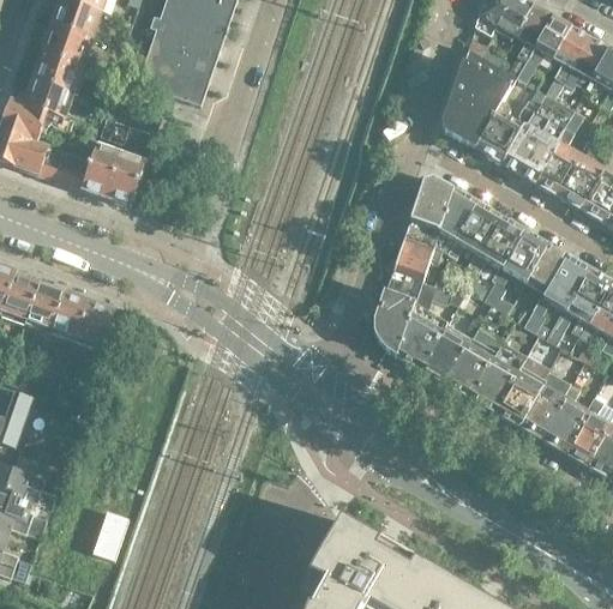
[(55,7),(53,6),(48,19),(50,20),(50,23),(92,38),(101,13),(62,0),(59,0),(55,7)]
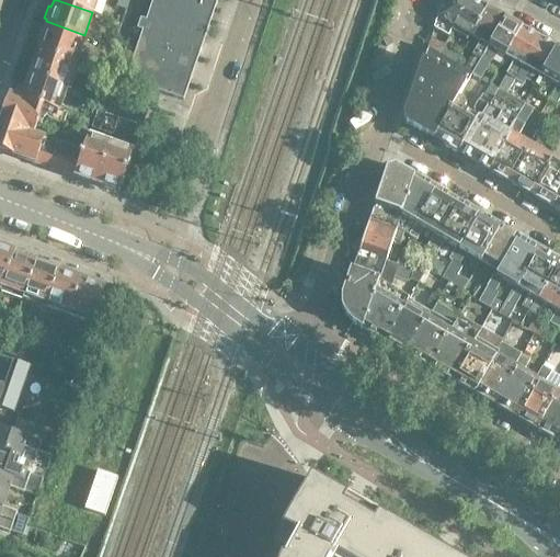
[(57,0),(92,12),(96,0),(57,0)]
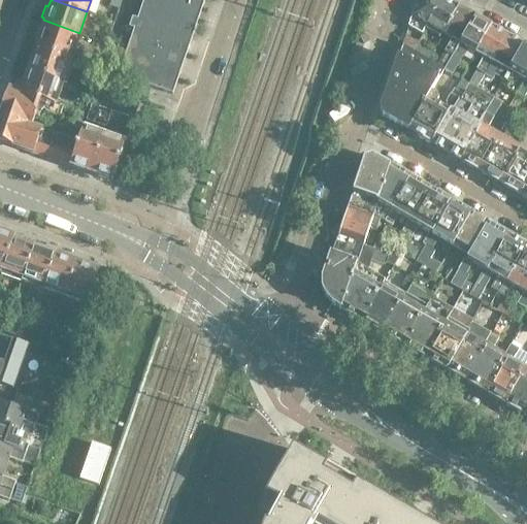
[(132,26),(117,72),(171,91),(178,71),(190,37),(202,0),(141,0),(136,15),(131,13),(128,24),(132,26)]
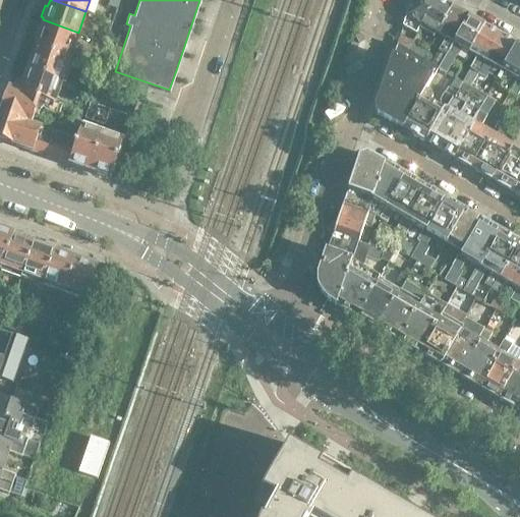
[(410,0),(405,13),(402,22),(415,30),(419,21),(431,0),(410,0)]
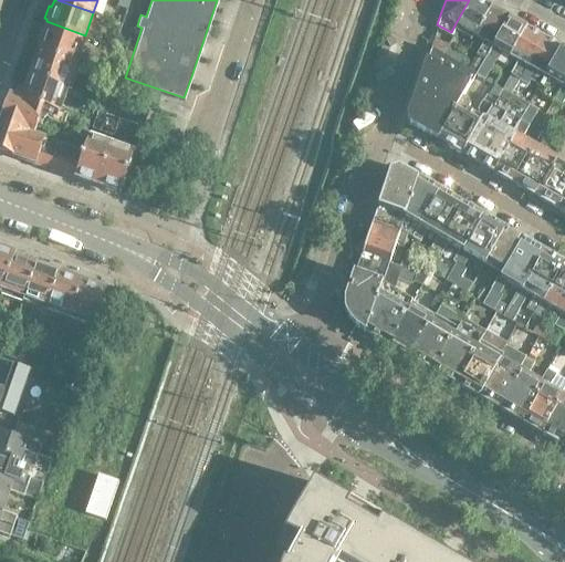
[(469,0),(456,23),(473,33),(491,3),(484,0),(469,0)]
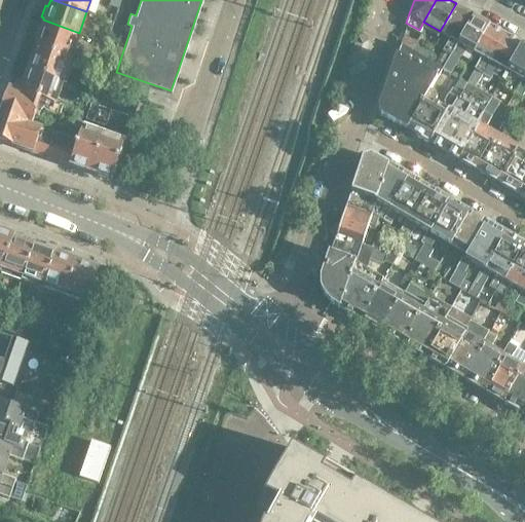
[(456,3),(440,31),(448,35),(441,48),(442,48),(434,62),(440,66),(472,12),(456,3)]
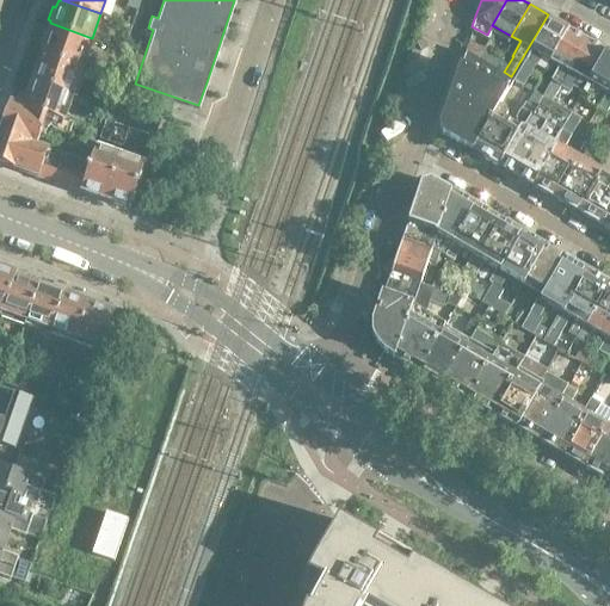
[(567,25),(548,14),(511,76),(516,79),(522,82),(541,53),(549,57),(567,25)]
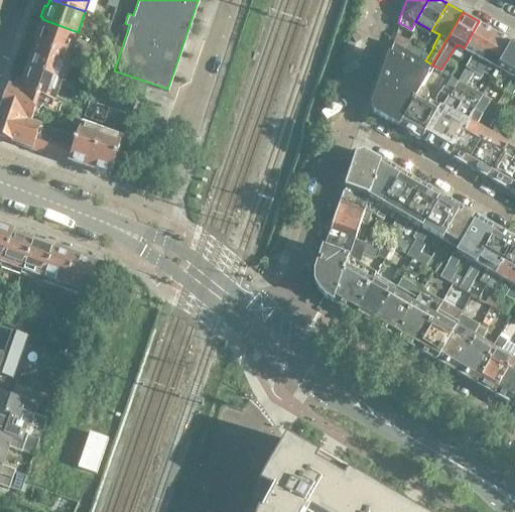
[(35,38),(33,44),(70,56),(78,32),(42,19),(39,27),(37,26),(33,37),(35,38)]
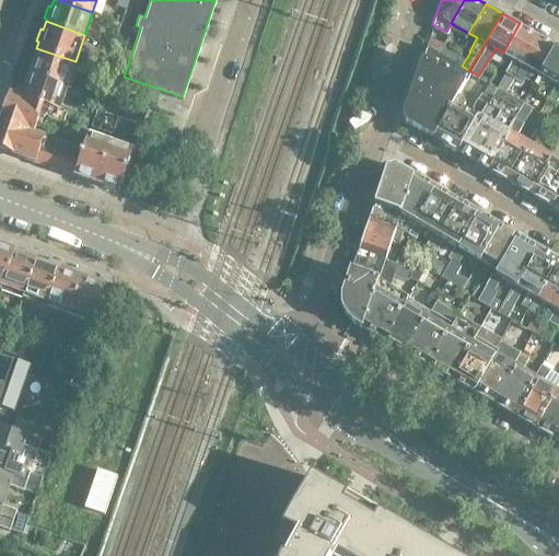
[(520,23),(503,53),(512,57),(497,85),(504,90),(521,62),(537,33),(520,23)]
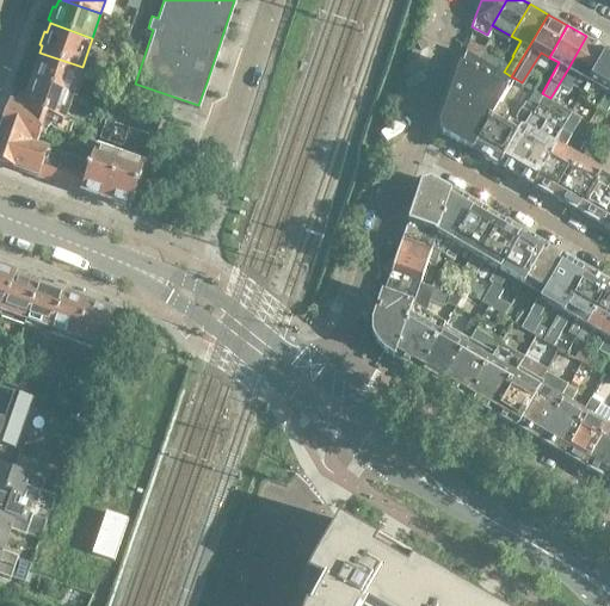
[(103,41),(122,48),(124,42),(105,35),(103,41)]
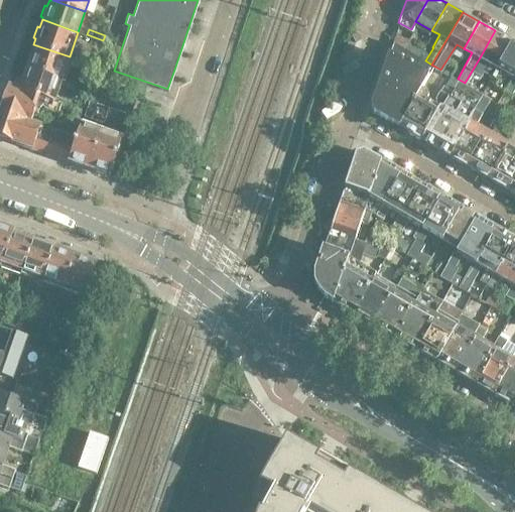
[(495,30),(480,57),(475,65),(465,83),(474,89),(485,71),(491,74),(495,67),(510,39),(495,30)]
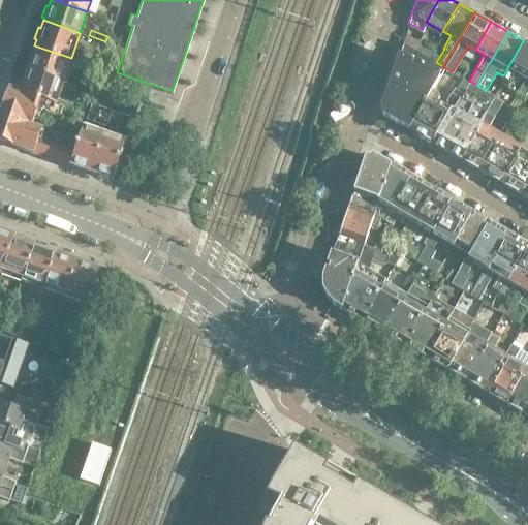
[(402,42),(413,49),(417,39),(405,32),(402,42)]
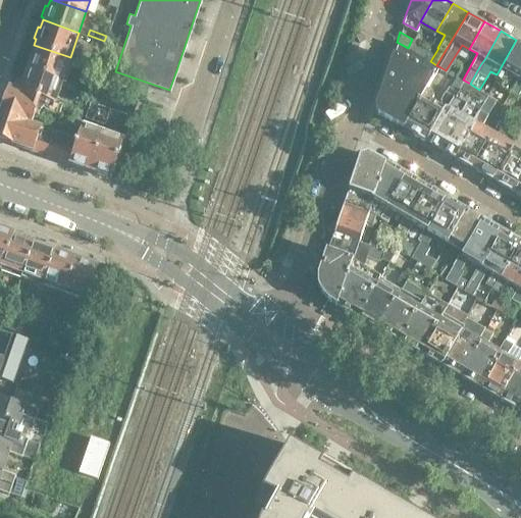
[(520,42),(516,40),(501,67),(497,74),(504,80),(501,85),(509,89),(517,76),(520,67),(520,42)]
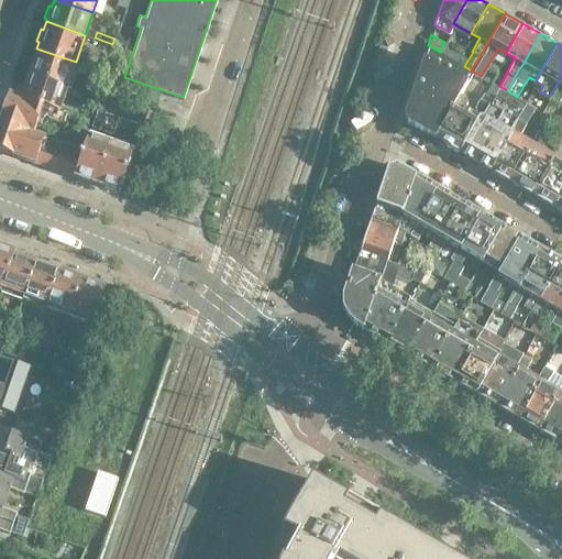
[(444,44),(440,52),(454,61),(459,53),(444,44)]
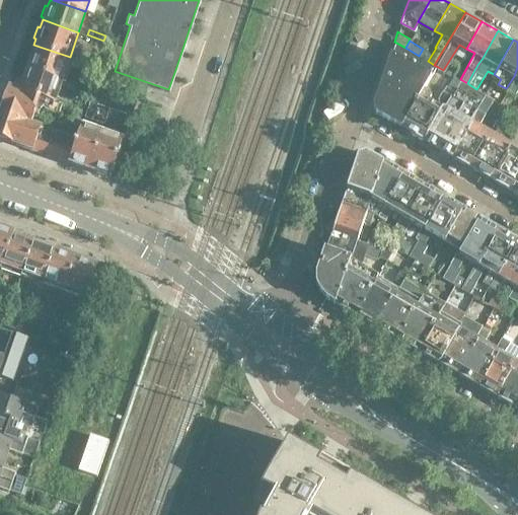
[(394,42),(372,105),(375,111),(400,126),(420,93),(430,75),(431,76),(436,66),(428,61),(419,56),(405,48),(394,42)]
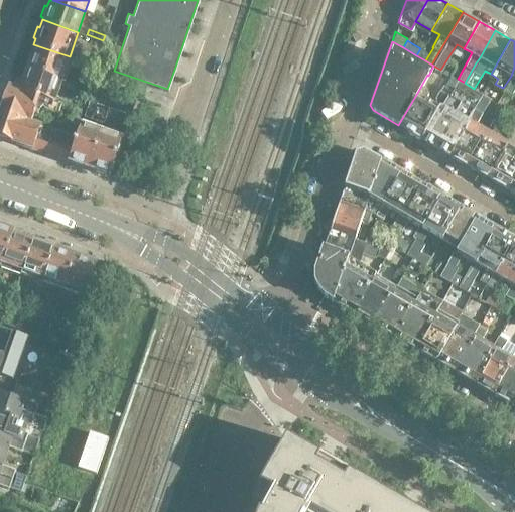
[(27,64),(25,67),(63,81),(70,66),(85,71),(88,62),(70,56),(33,44),(30,53),(29,52),(25,62),(27,64)]
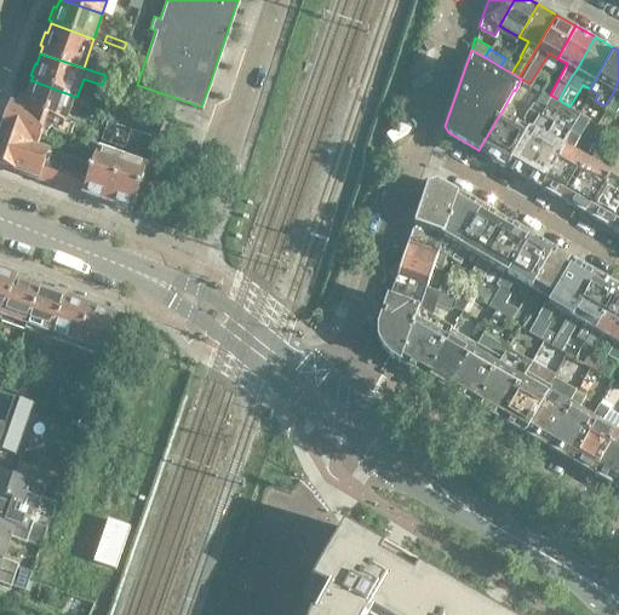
[(9,101),(9,102),(16,104),(16,105),(47,116),(66,121),(66,120),(68,121),(87,127),(97,131),(101,120),(72,110),(76,97),(30,80),(30,82),(28,82),(24,93),(26,93),(26,96),(18,93),(15,102),(9,101)]
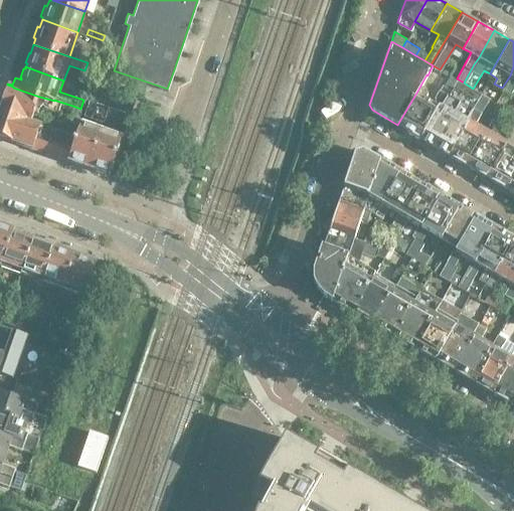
[(513,66),(510,75),(503,88),(510,92),(513,84),(513,66)]
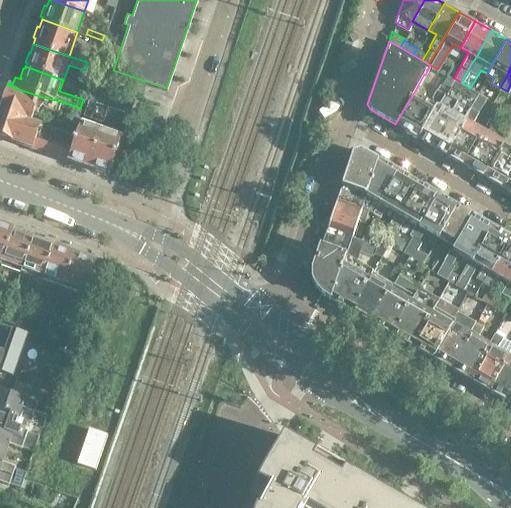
[(447,86),(452,77),(445,73),(440,82),(447,86)]
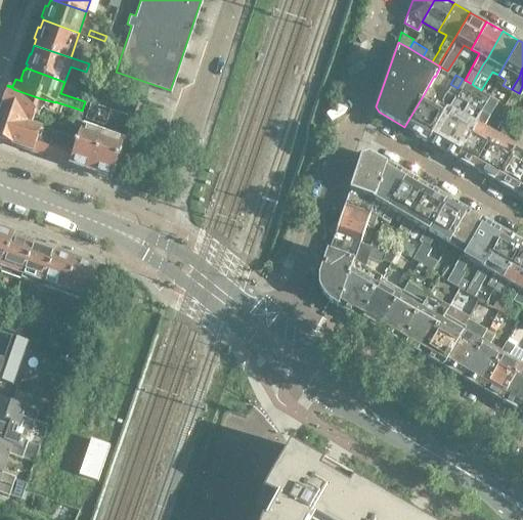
[(445,107),(428,139),(456,157),(476,124),(493,96),(489,94),(485,92),(481,90),(472,84),(463,79),(458,88),(452,95),(445,107)]
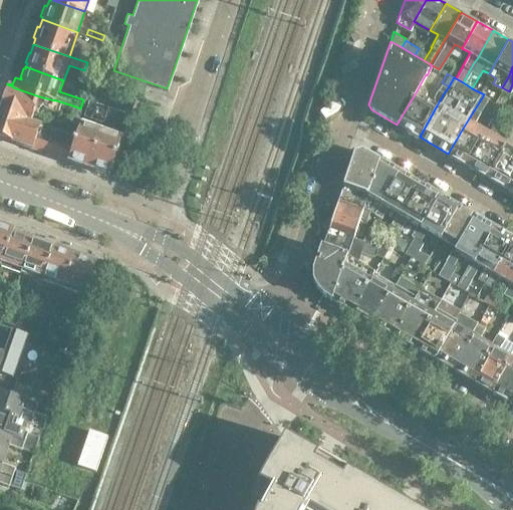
[(95,101),(114,108),(129,113),(135,96),(93,82),(82,113),(90,116),(95,101)]
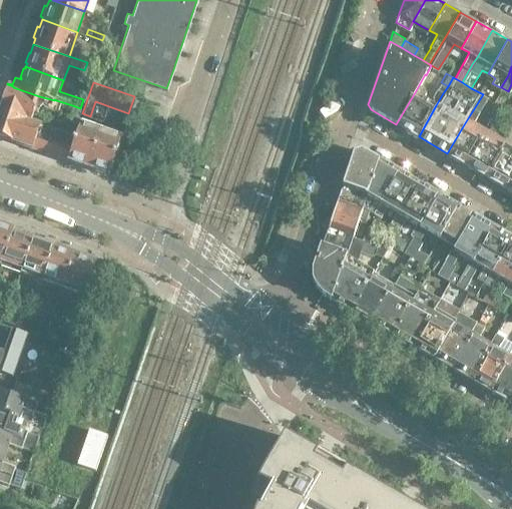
[(7,84),(0,103),(0,111),(29,121),(30,120),(32,111),(34,112),(42,104),(57,110),(60,103),(54,100),(39,96),(13,87),(13,86),(7,84)]
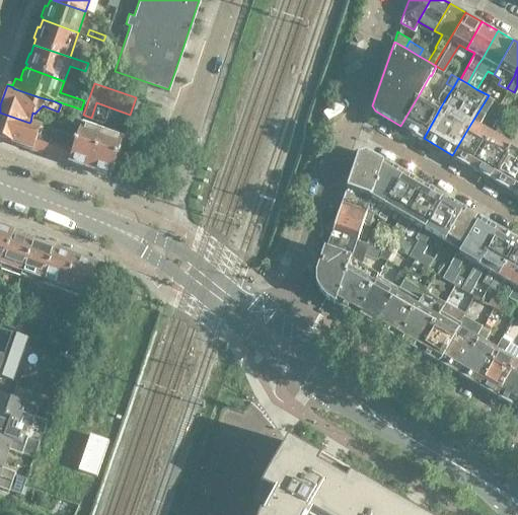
[(420,93),(400,126),(424,138),(441,106),(448,94),(435,87),(428,98),(420,93)]
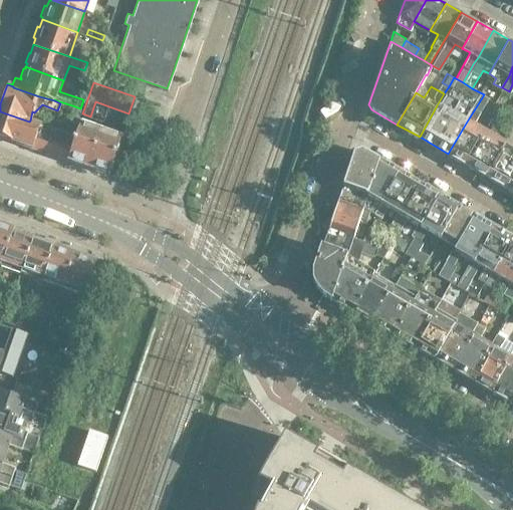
[(467,121),(448,154),(467,165),(487,130),(477,123),(491,99),(484,94),(467,121)]
